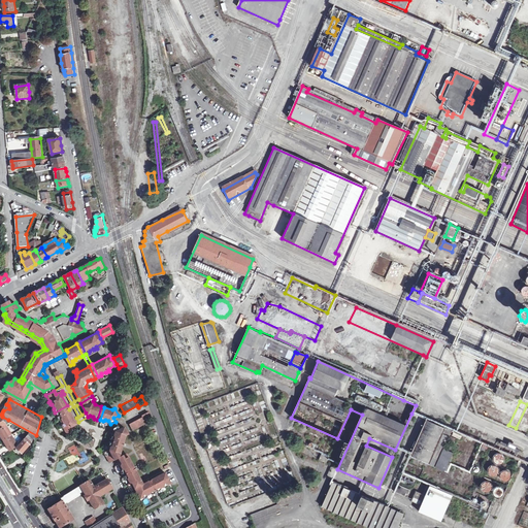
[(69,409),(57,416),(58,419),(59,419),(61,422),(61,424),(62,426),(63,426),(67,434),(74,429),(72,425),(78,422),(76,418),(74,419),(69,409)]
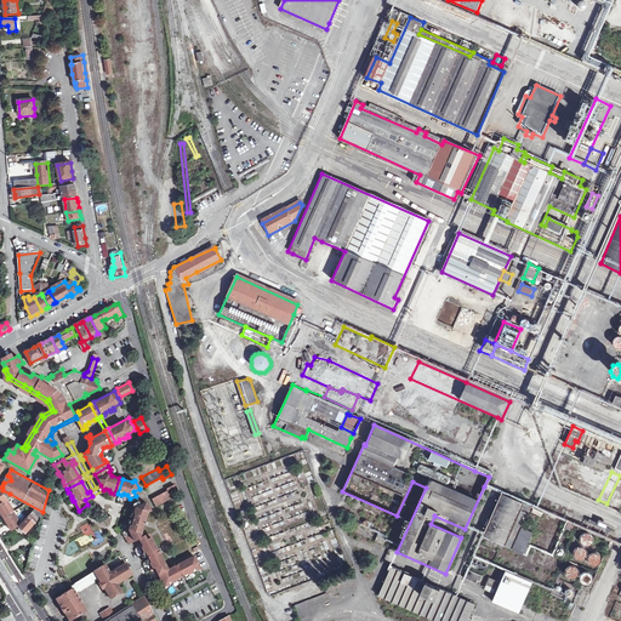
[(180,491),(176,483),(167,488),(169,489),(152,497),(157,506),(172,497),(171,495),(180,491)]
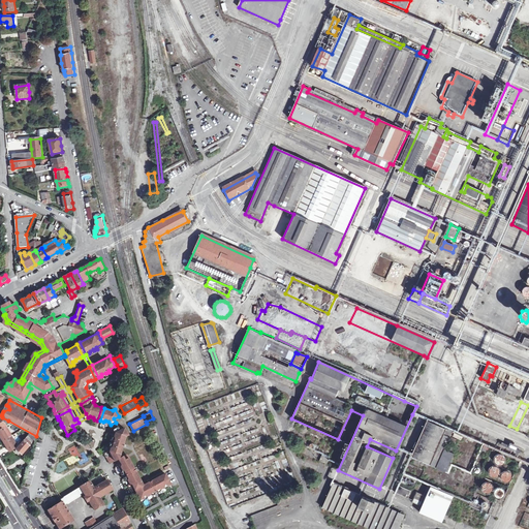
[(8,421),(2,417),(0,418),(0,426),(5,424),(8,421)]
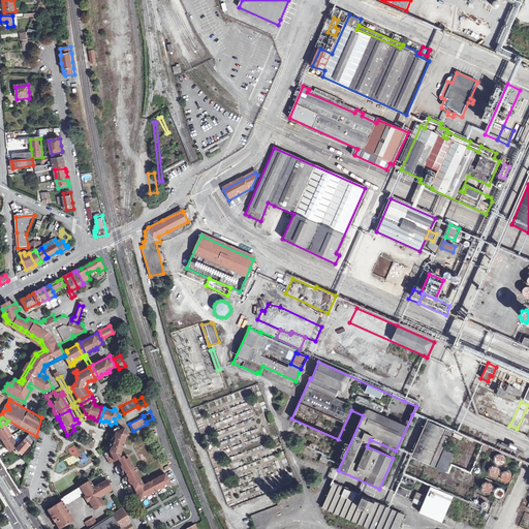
[(427,421),(410,457),(444,472),(453,454),(443,449),(452,431),(427,421)]
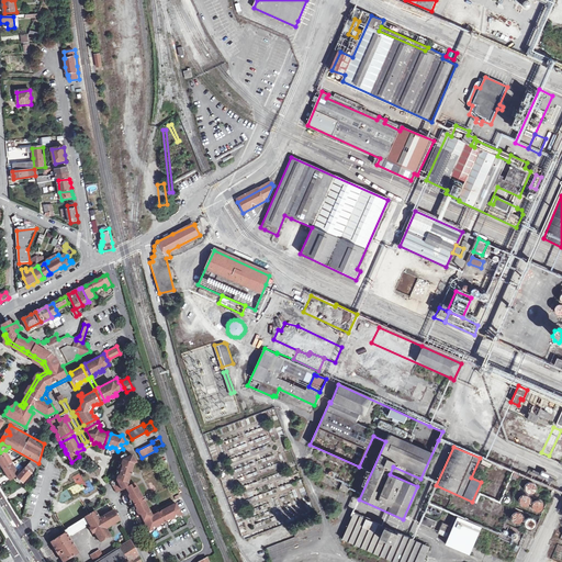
[(12,462),(6,450),(0,452),(0,462),(3,468),(11,463),(12,462)]
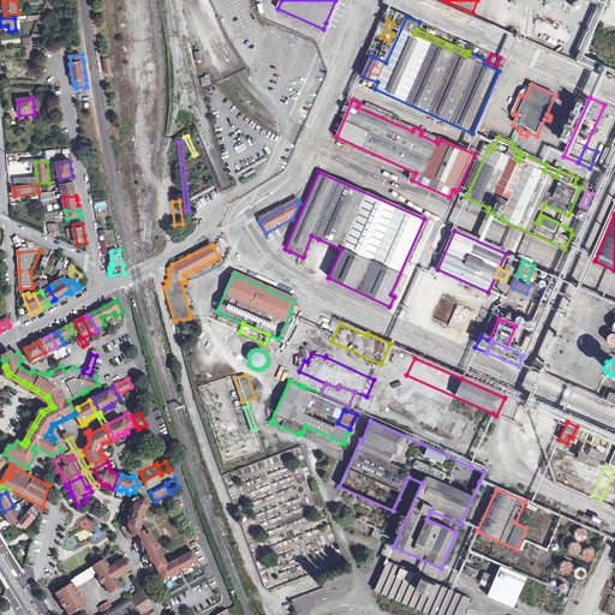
[(147,507),(149,505),(144,496),(139,500),(137,495),(130,499),(132,502),(131,507),(129,508),(127,511),(135,513),(141,509),(147,507)]
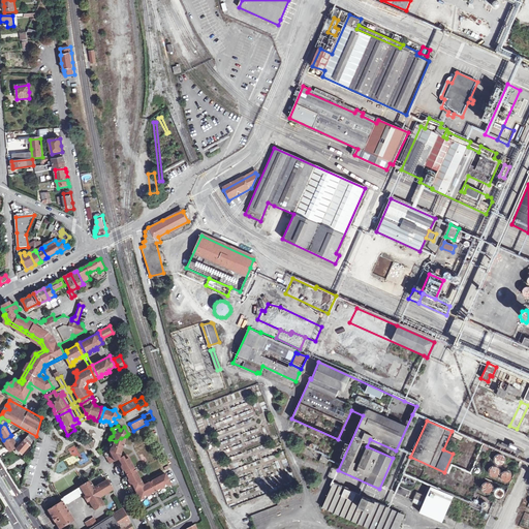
[(35,440),(28,435),(17,448),(22,454),(29,445),(33,447),(35,440)]
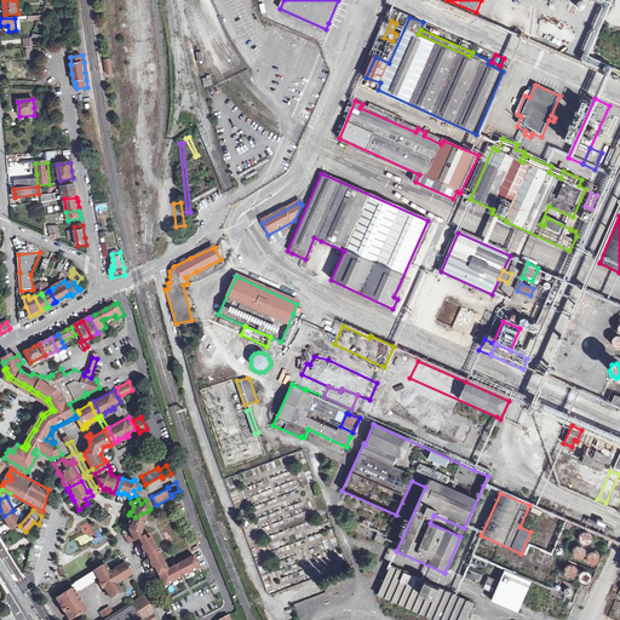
[(16,517),(12,511),(4,516),(7,522),(11,528),(17,524),(13,518),(16,517)]
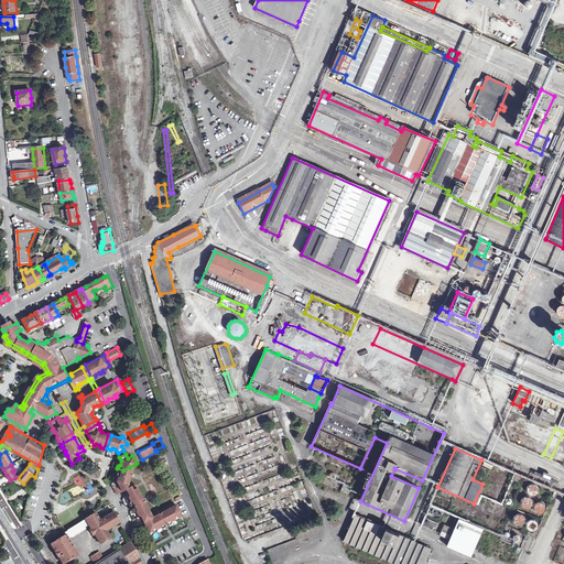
[(111,483),(118,495),(126,490),(125,490),(127,489),(130,476),(116,472),(116,475),(116,477),(116,480),(111,483)]
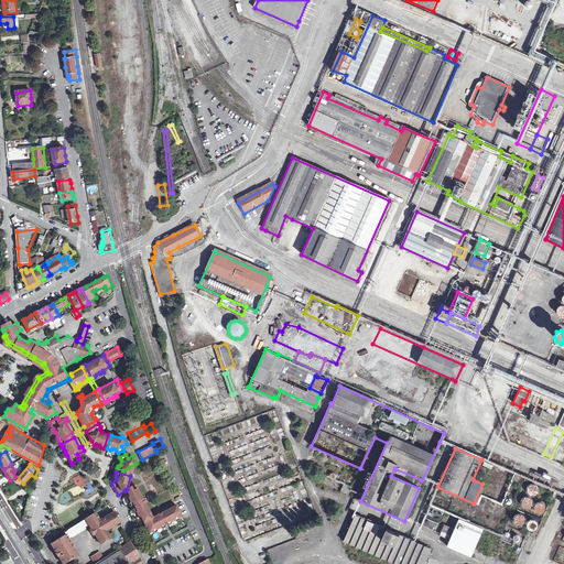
[(550,481),(553,476),(544,472),(542,477),(550,481)]
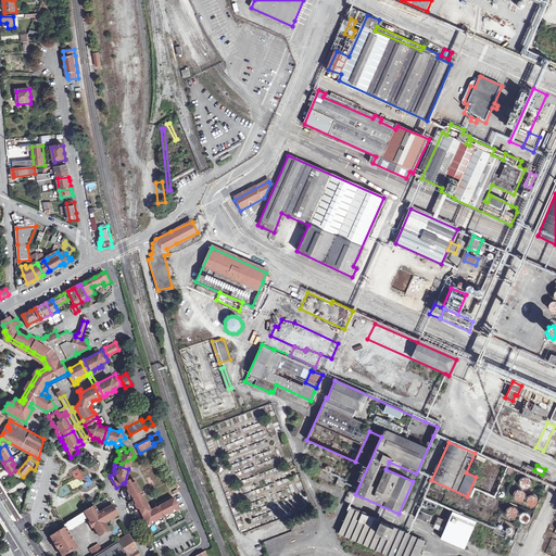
[(77,482),(85,480),(79,468),(73,471),(77,482)]
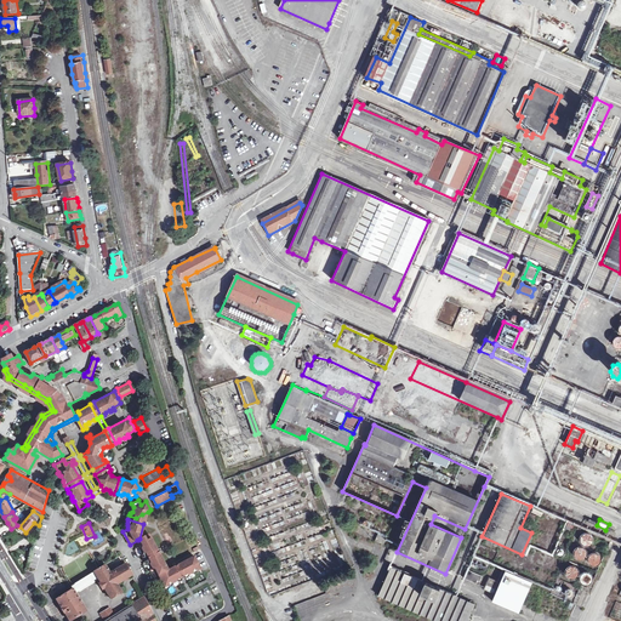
[(576,527),(568,523),(565,530),(574,533),(576,527)]
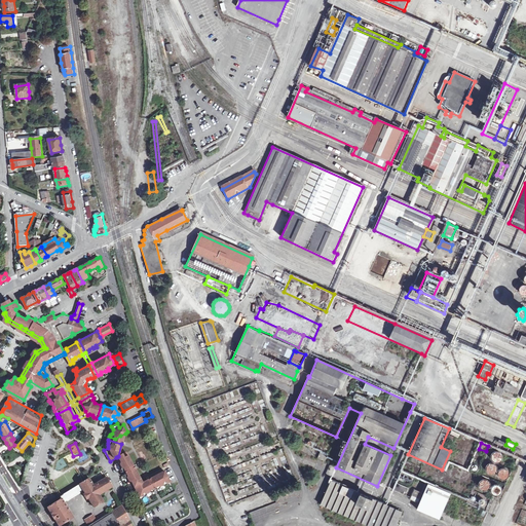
[(500,463),(504,454),(494,450),(490,459),(500,463)]
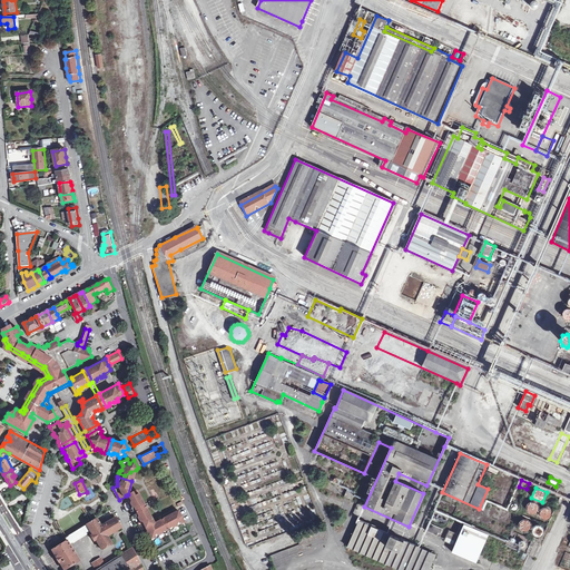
[(347,490),(344,497),(352,500),(354,493),(347,490)]
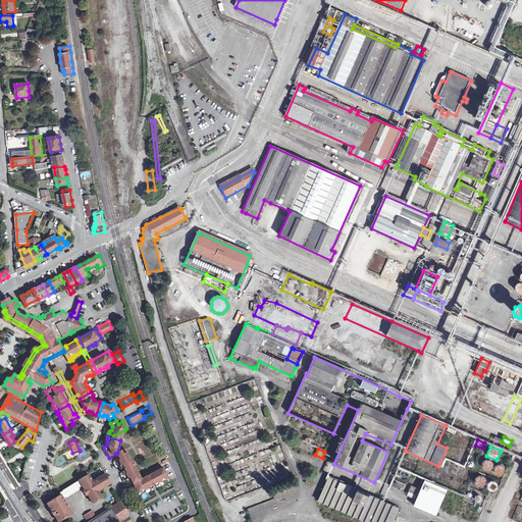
[(126,450),(116,456),(117,457),(115,458),(117,461),(118,461),(120,464),(119,466),(121,468),(133,462),(126,450)]
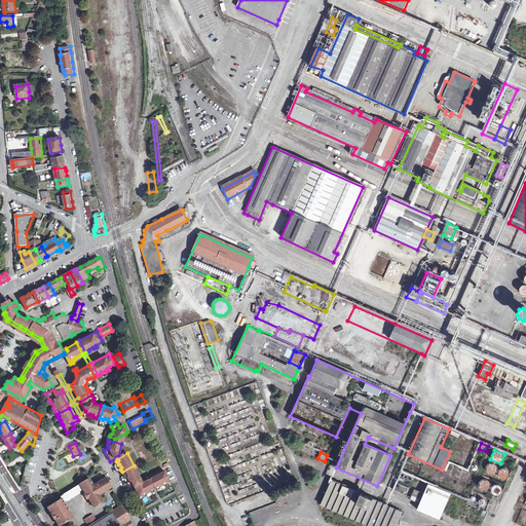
[(510,475),(511,472),(498,464),(490,462),(487,467),(486,475),(496,481),(483,479),(480,484),(479,488),(485,491),(490,492),(494,494),(499,495),(502,491),(503,486),(510,475)]
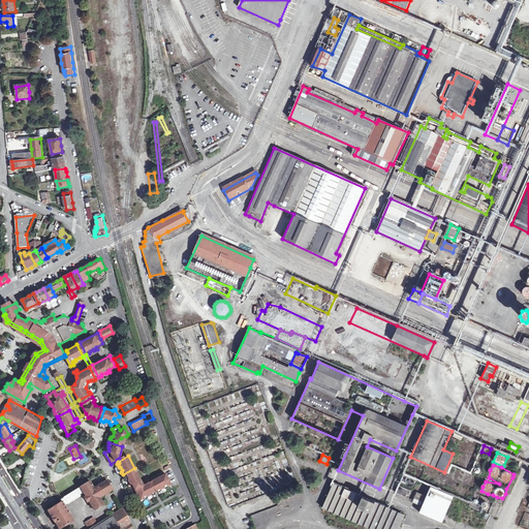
[(139,477),(136,471),(124,477),(126,479),(127,480),(129,484),(128,485),(130,488),(132,487),(133,490),(135,489),(141,499),(144,497),(145,499),(147,497),(147,496),(149,495),(144,485),(142,481),(139,477)]
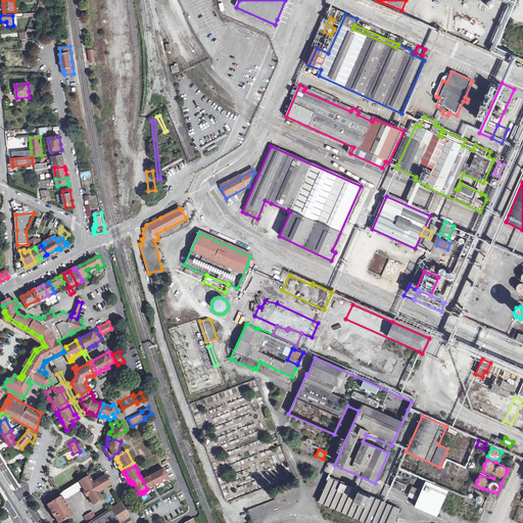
[(170,477),(164,468),(150,475),(156,486),(158,485),(159,483),(162,481),(163,482),(167,481),(165,479),(170,477)]
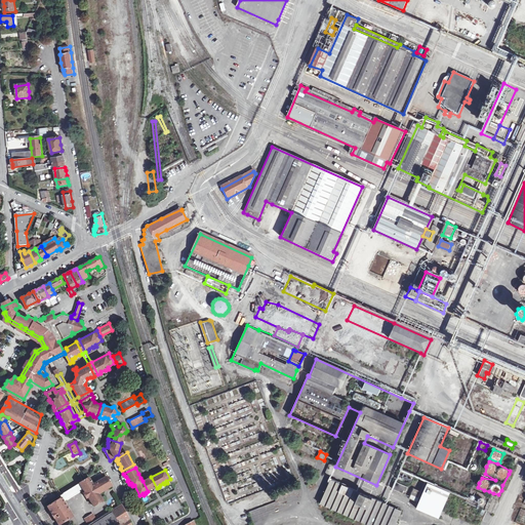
[(89,477),(80,483),(84,489),(85,492),(84,493),(86,498),(88,497),(94,506),(104,500),(99,493),(112,486),(110,482),(107,476),(97,482),(95,480),(92,482),(89,477)]
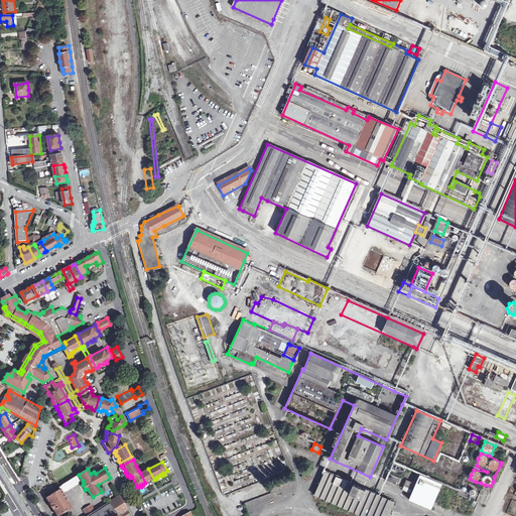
[(140,473),(145,483),(147,482),(149,483),(151,481),(145,470),(140,473)]
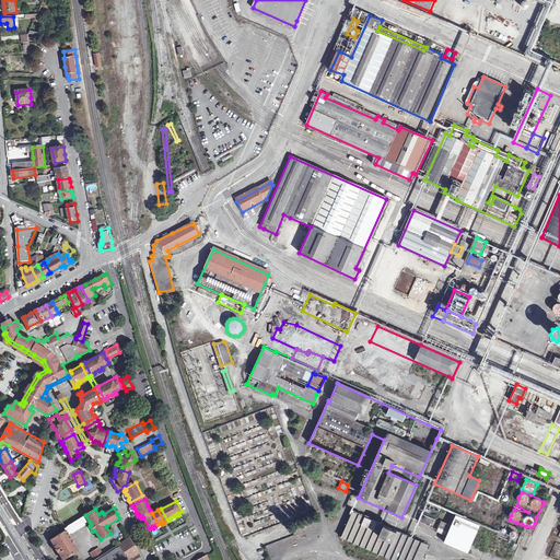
[(352,512),(340,537),(392,559),(419,559),(426,546),(410,539),(395,532),(396,531),(383,525),(382,526),(352,512)]
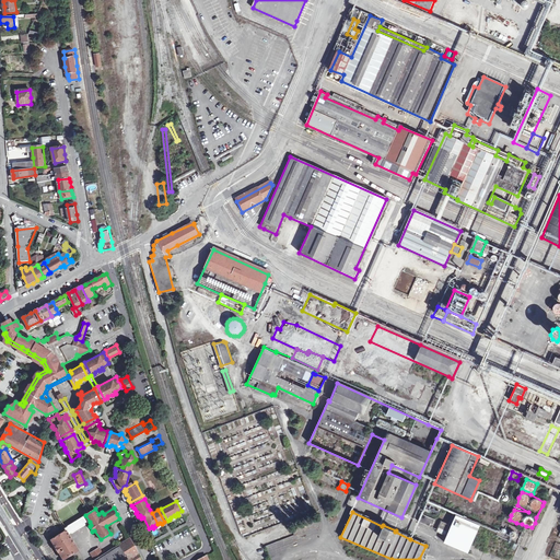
[(422,514),(418,523),(429,528),(430,525),(432,526),(434,520),(422,514)]
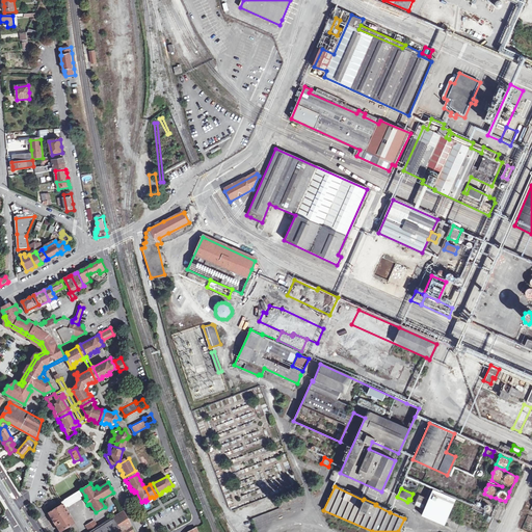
[(62,504),(64,508),(85,496),(81,489),(60,502),(62,504)]
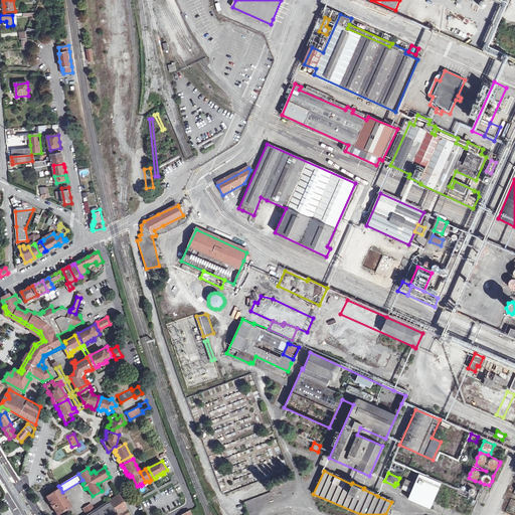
[(405,479),(400,490),(408,493),(413,483),(405,479)]
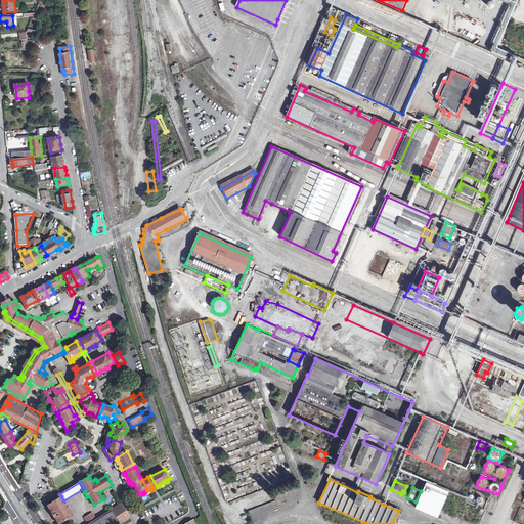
[(61,496),(54,500),(48,505),(52,512),(51,513),(53,515),(54,517),(55,517),(59,523),(73,515),(63,500),(61,496)]
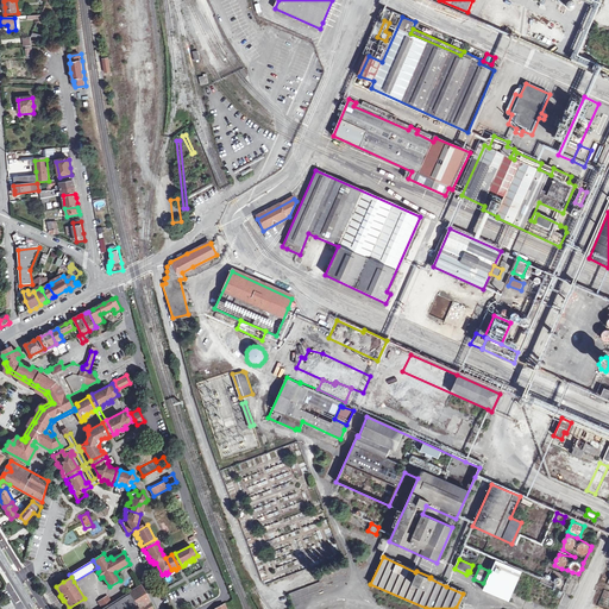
[(154,608),(140,585),(112,603),(102,608),(101,608),(154,608)]
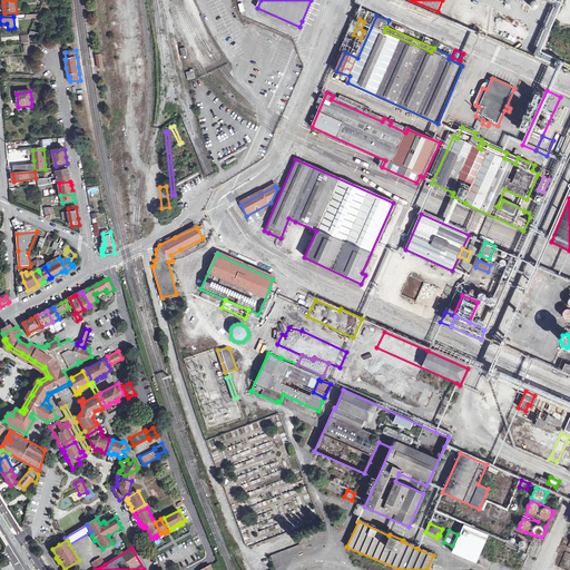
[(96,569),(105,564),(101,560),(92,564),(96,569)]
